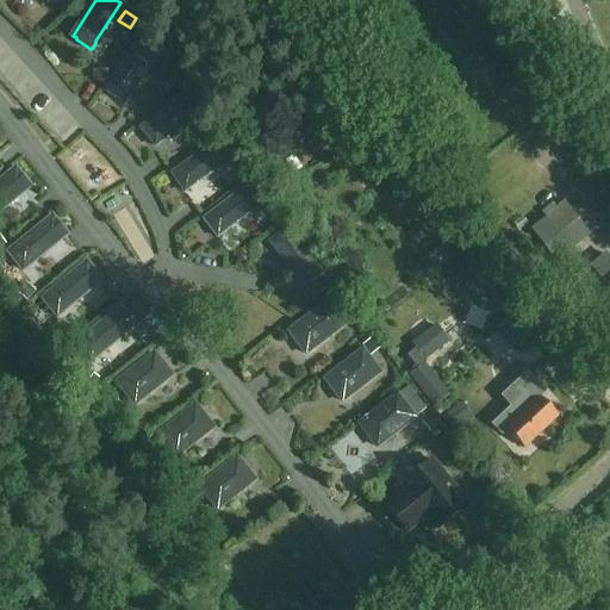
[(137,44),(107,88),(111,91),(112,93),(126,103),(131,95),(130,93),(139,80),(138,75),(143,74),(155,56),(137,44)]
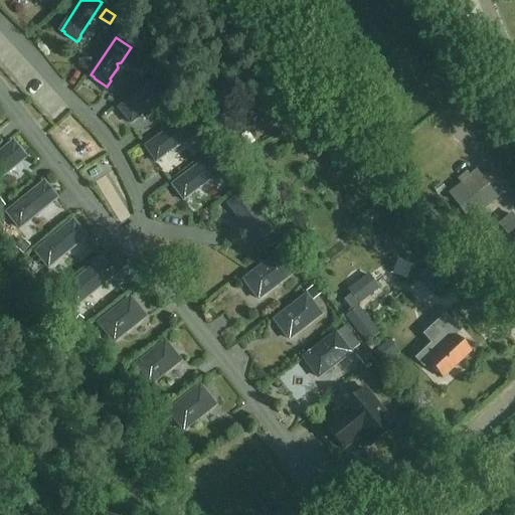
[(166,94),(155,79),(121,108),(122,110),(122,112),(131,122),(133,123),(137,119),(137,118),(166,94)]
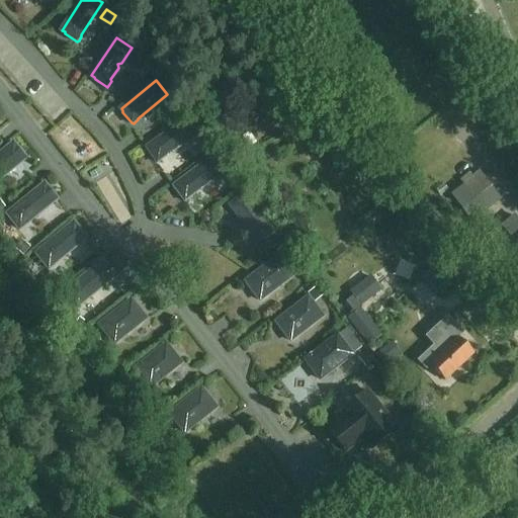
[(170,113),(181,117),(184,108),(174,104),(170,113)]
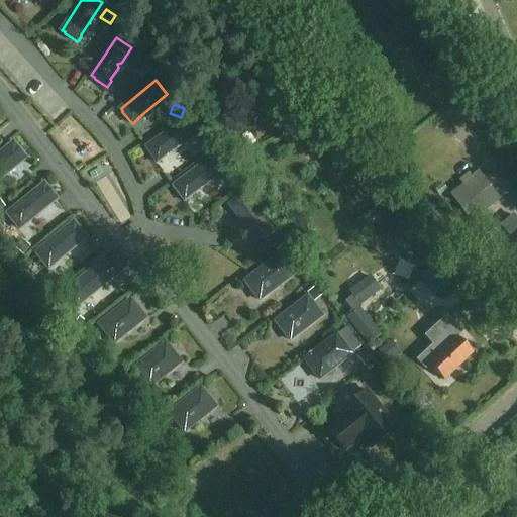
[(187,116),(143,146),(156,164),(199,133),(187,116)]
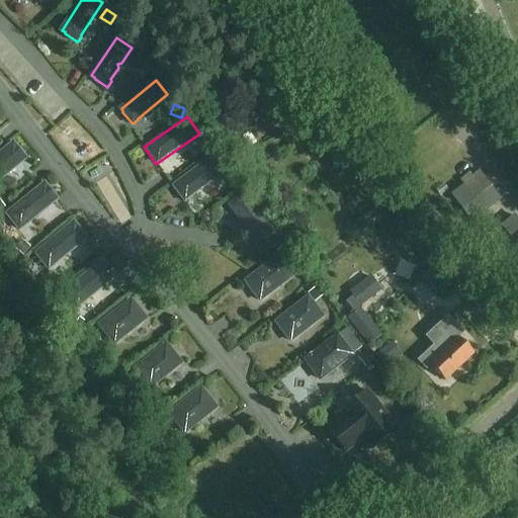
[(14,142),(0,153),(0,179),(26,158),(14,142)]
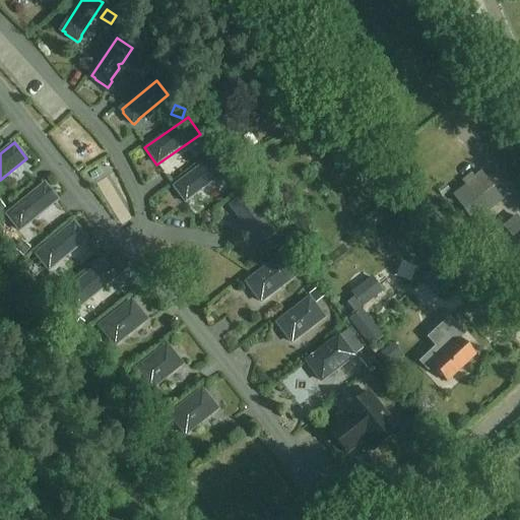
[(214,154),(172,187),(185,204),(228,172),(214,154)]
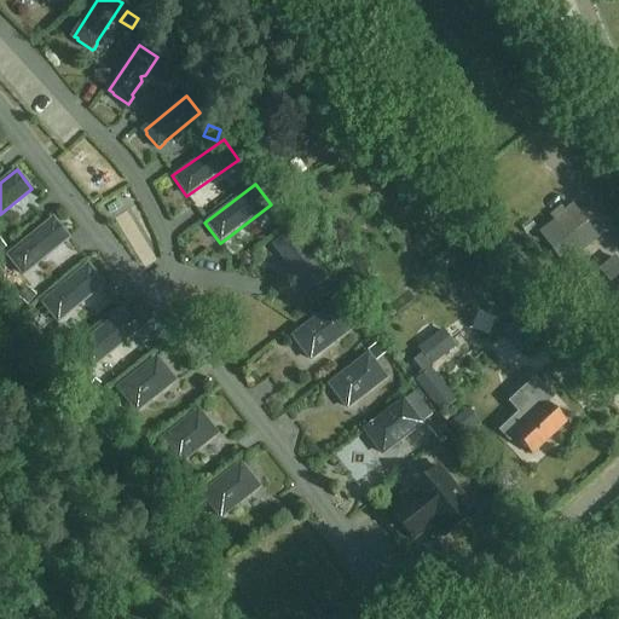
[(133,253),(155,239),(129,197),(106,210),(114,225),(116,224),(133,253)]
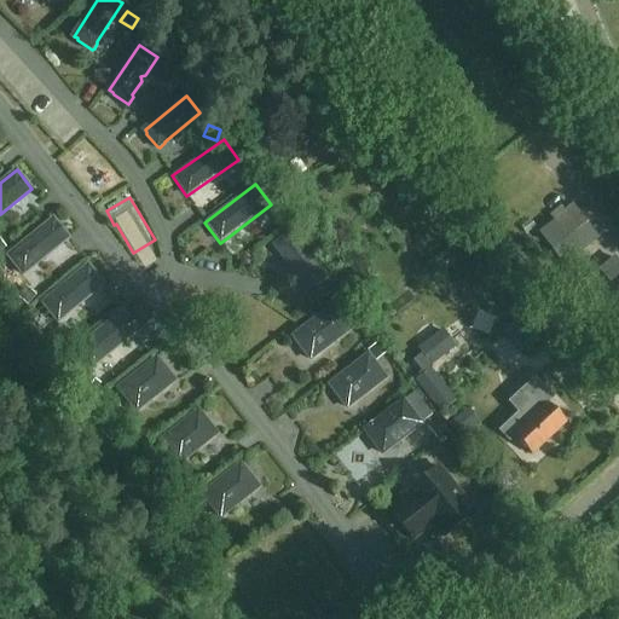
[(579,255),(599,239),(572,204),(563,210),(560,207),(549,215),(579,255)]
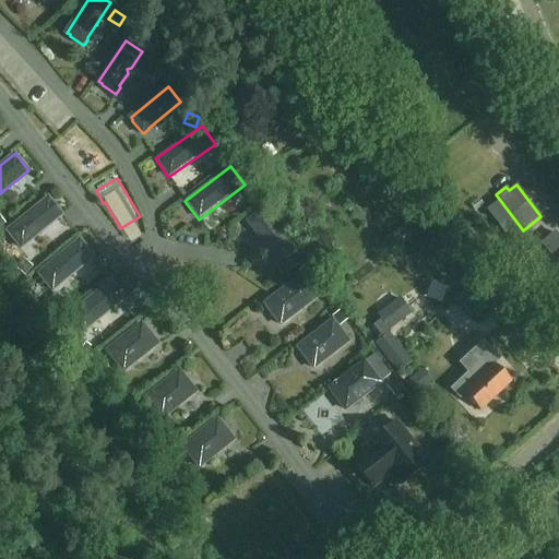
[(48,195),(6,230),(21,250),(63,216),(48,195)]
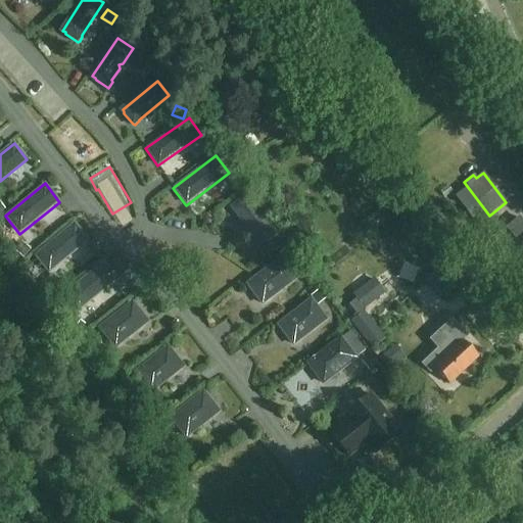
[(259,243),(275,232),(248,196),(246,197),(244,197),(232,205),(232,207),(235,211),(237,212),(259,243)]
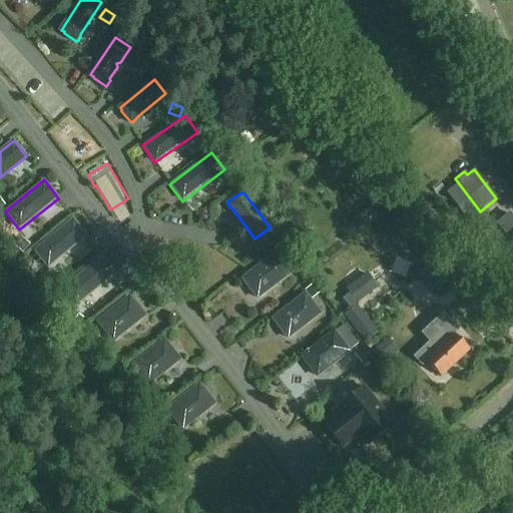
[(495,224),(507,237),(512,244),(512,217),(508,212),(495,224)]
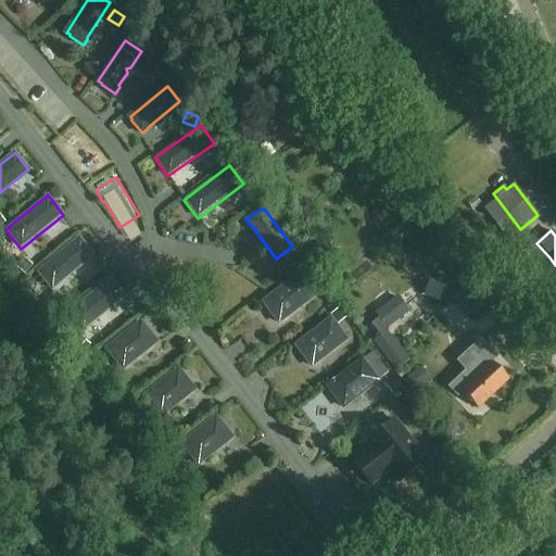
[(78,237),(36,272),(51,291),(95,256),(78,237)]
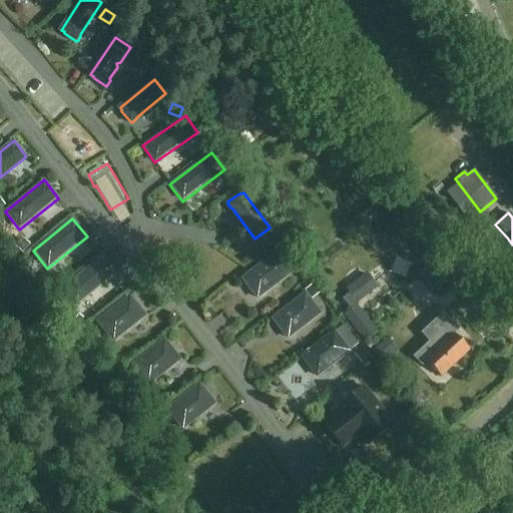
[(279,240),(272,231),(265,236),(272,246),(279,240)]
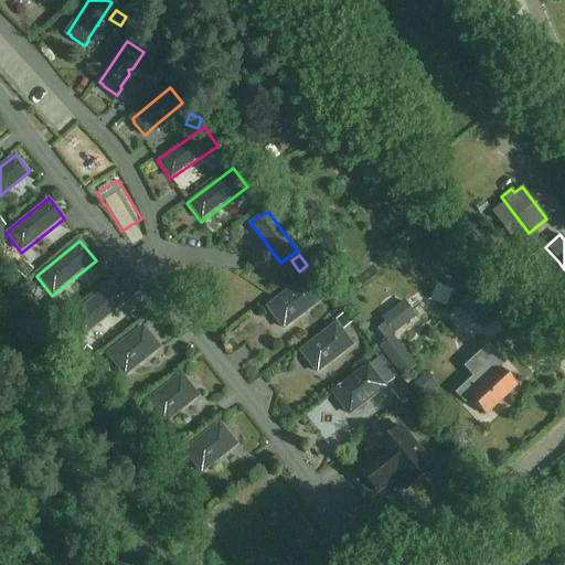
[(14,270),(24,278),(31,269),(21,262),(14,270)]
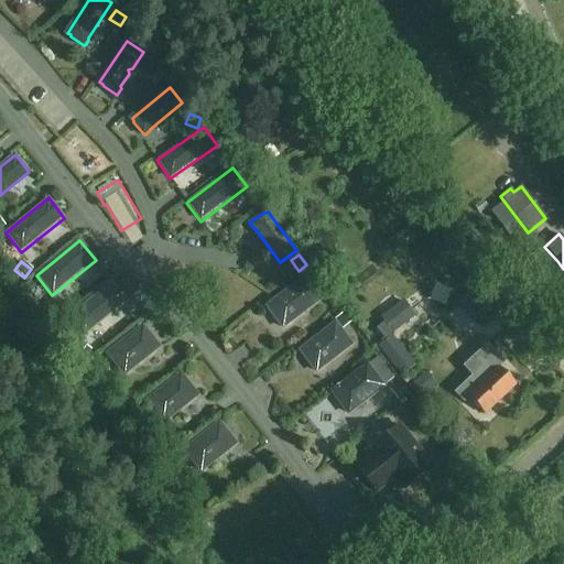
[(318,277),(311,267),(303,272),(311,283),(318,277)]
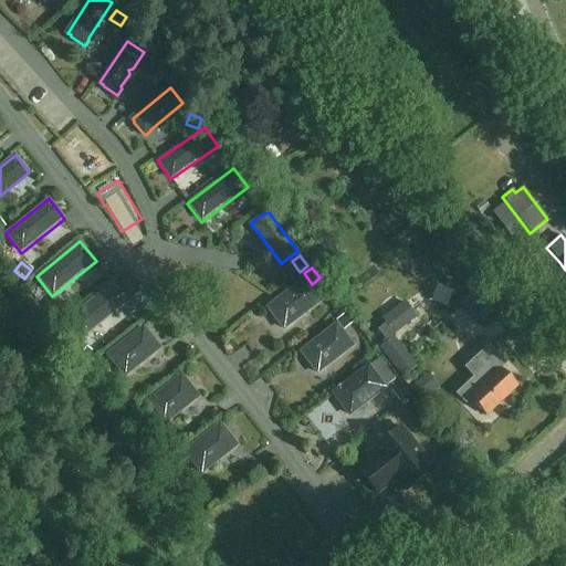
[(284,328),(320,302),(304,281),(269,307),(284,328)]
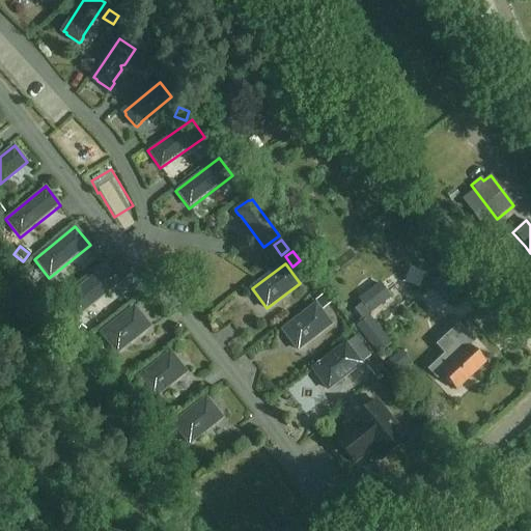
[(105,266),(64,299),(80,317),(120,284),(105,266)]
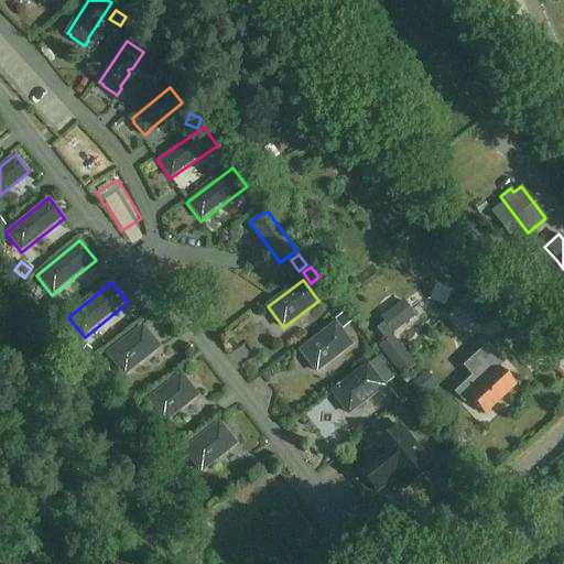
[(487,296),(470,310),(479,320),(495,307),(487,296)]
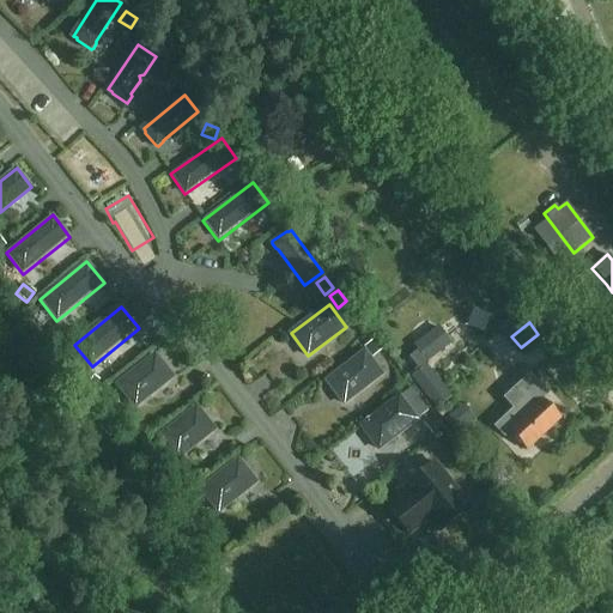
[(412,343),(425,360),(448,343),(435,326),(412,343)]
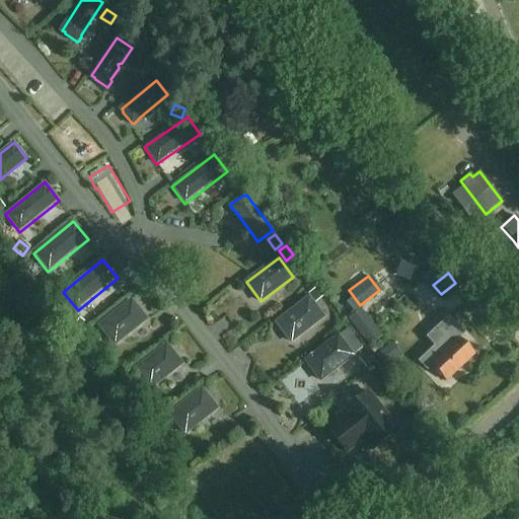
[(39,284),(46,293),(54,287),(46,278),(39,284)]
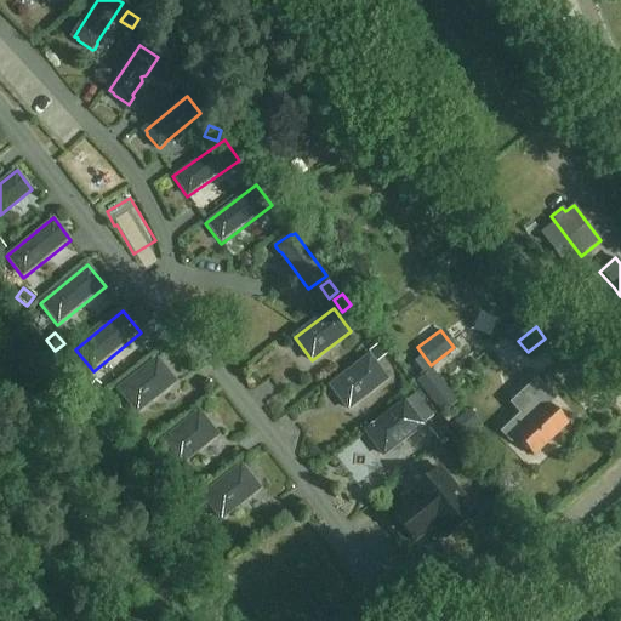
[(380,343),(370,351),(379,362),(388,355),(380,343)]
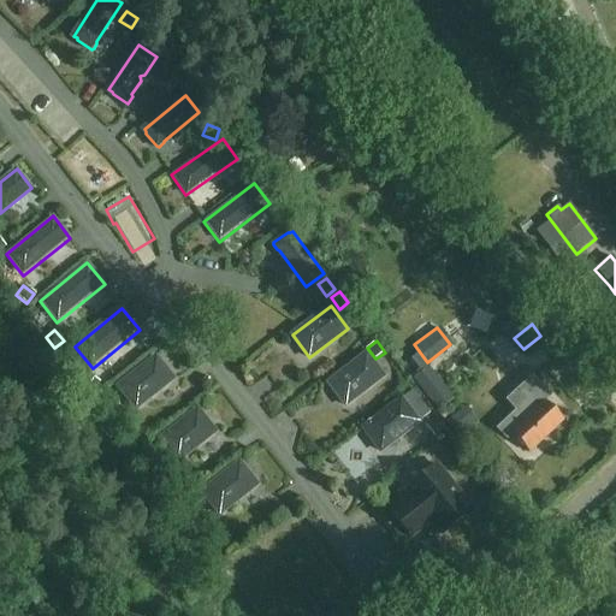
[(384,377),(366,354),(329,383),(345,406),(384,377)]
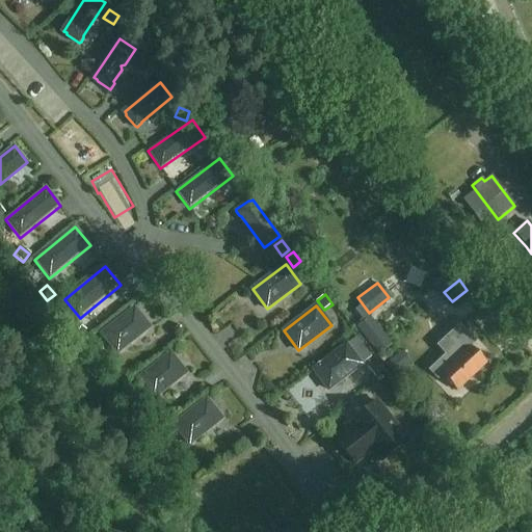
[(150,326),(134,308),(102,333),(117,352),(150,326)]
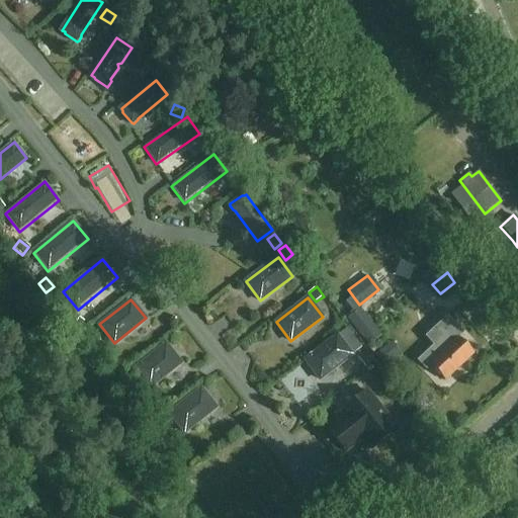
[(83,322),(73,317),(68,325),(78,331),(83,322)]
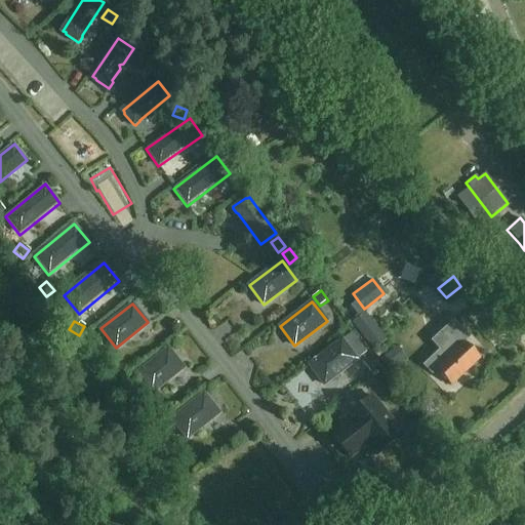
[(371,324),(359,334),(373,353),(387,344),(371,324)]
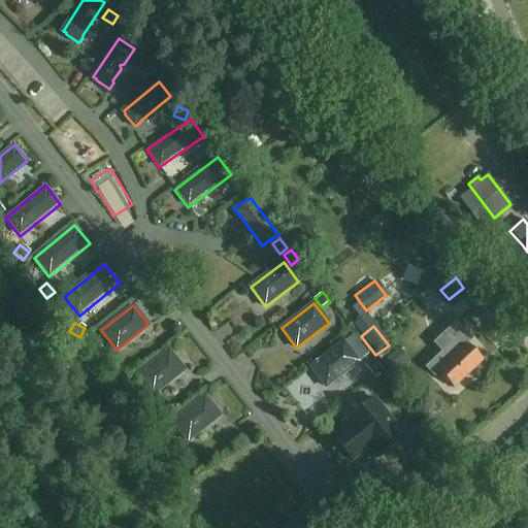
[(437,372),(453,389),(483,361),(467,344),(465,345),(457,337),(441,352),(450,360),(437,372)]
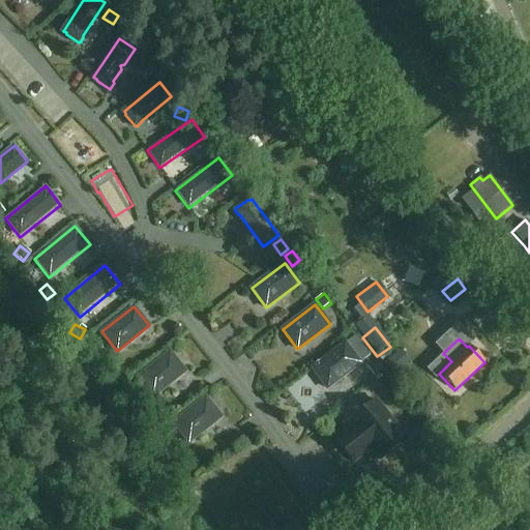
[(345,342),(310,370),(327,392),(362,364),(345,342)]
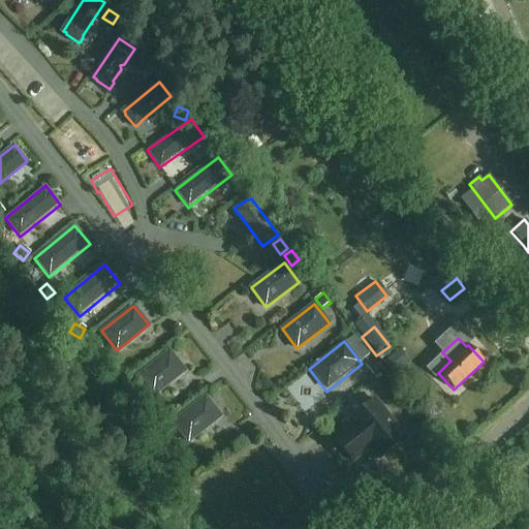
[(185,370),(169,351),(136,376),(152,396),(185,370)]
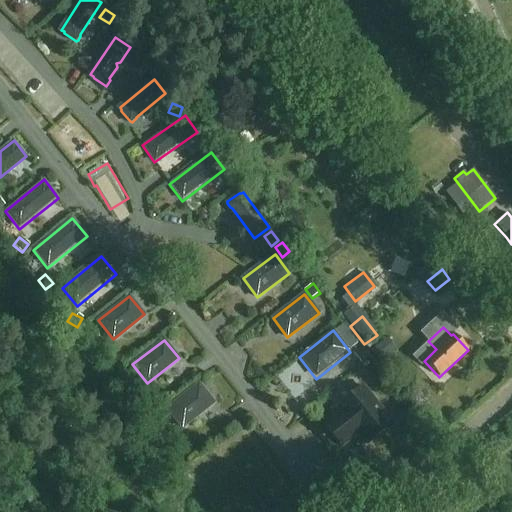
[(380,363),(388,357),(379,345),(371,351),(380,363)]
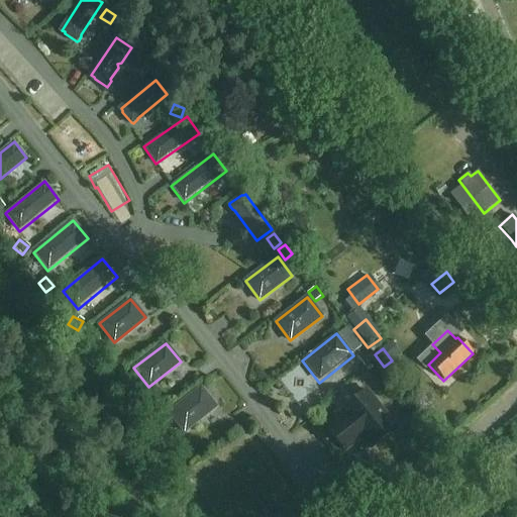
[(357,357),(365,368),(373,362),(366,351),(357,357)]
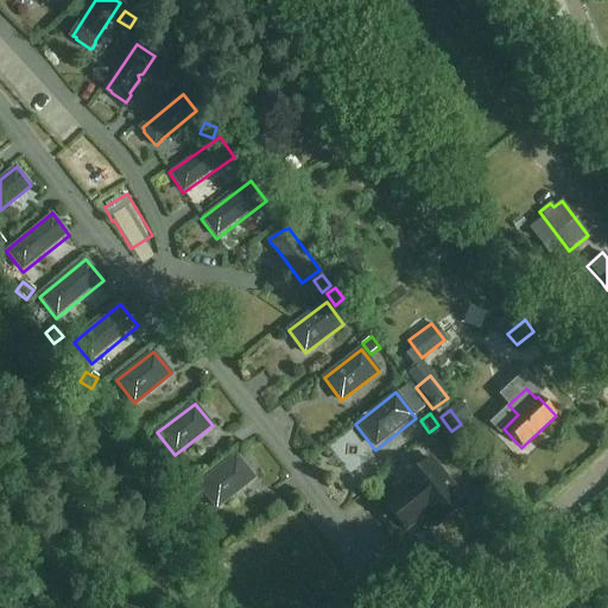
[(331,451),(346,473),(360,464),(346,442),(331,451)]
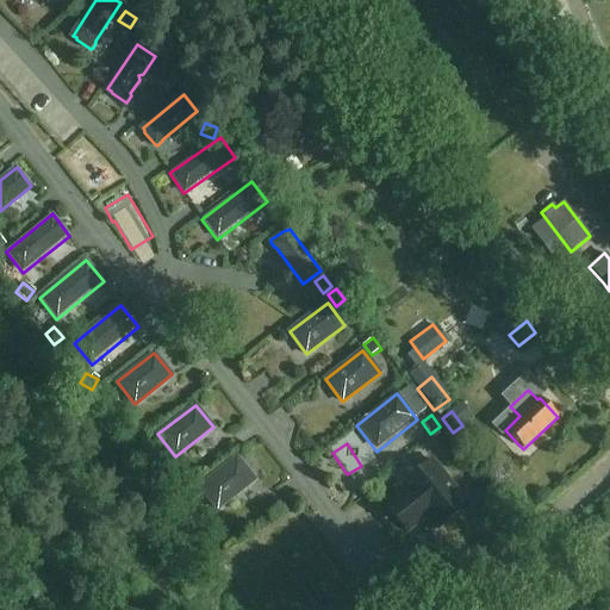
[(254,480),(237,458),(199,486),(217,509),(254,480)]
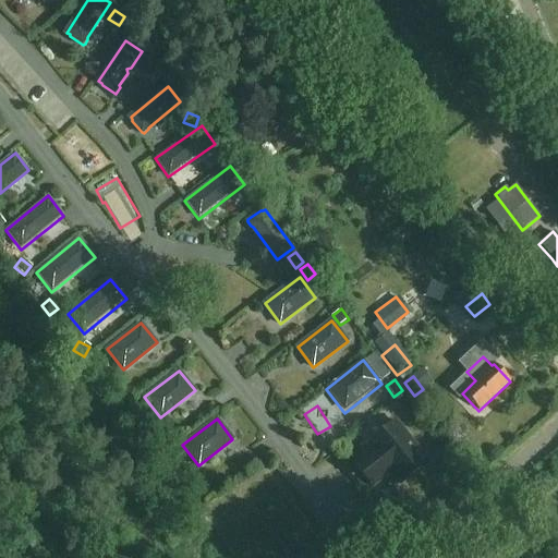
[(373,451),(355,465),(371,486),(390,471),(399,483),(425,462),(396,423),(368,445),(373,451)]
